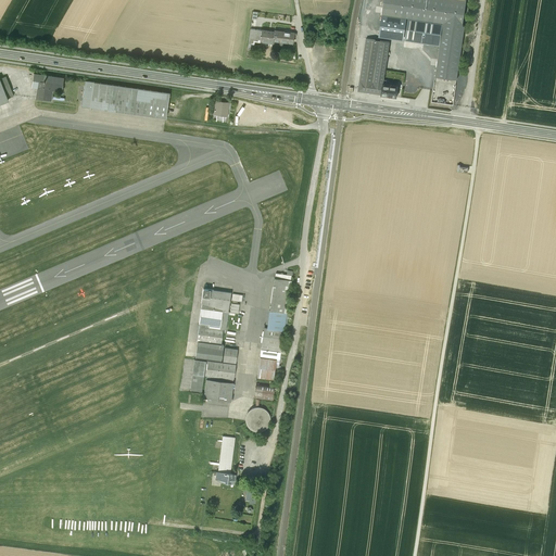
[(466,0),(464,0),(384,0),(380,33),(441,41),(436,76),(457,79),(465,26),(462,25),(466,0)]
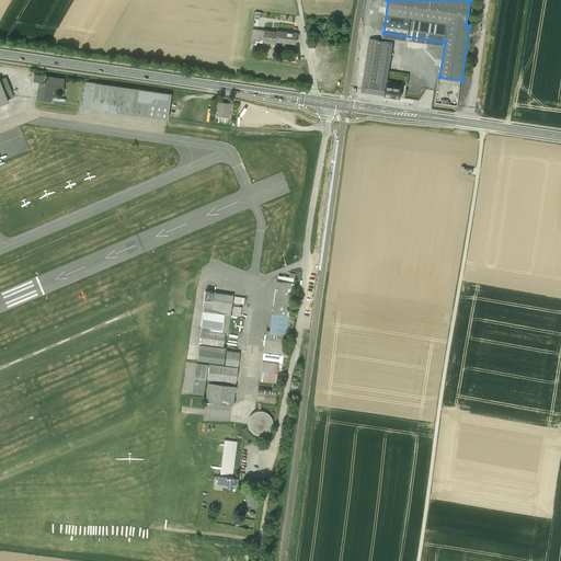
[(262,45),(262,42),(264,30),(252,29),(251,44),(256,44),(262,45)]
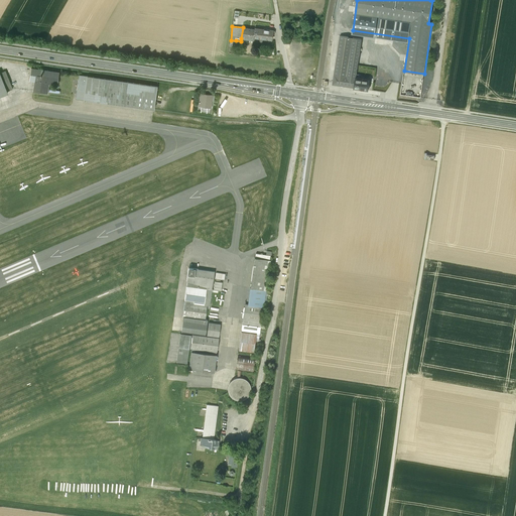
[(255,29),(243,27),(241,38),(253,40),(254,37),(255,29)]
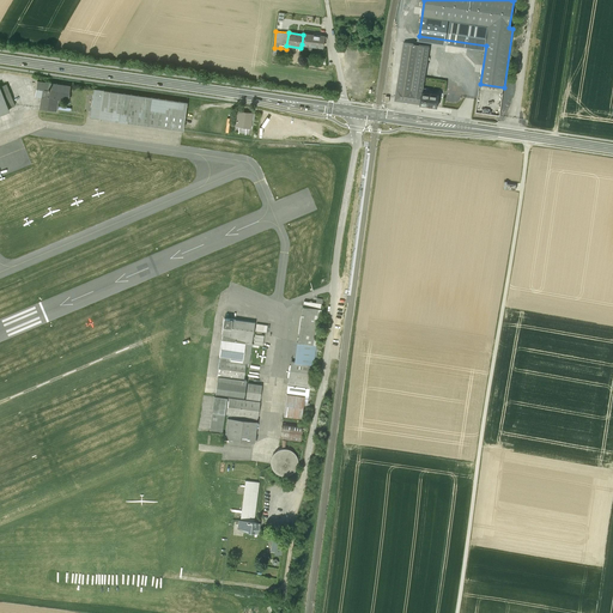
[(313,36),(303,35),(302,44),(304,44),(304,46),(308,46),(311,47),(317,47),(323,48),(326,36),(319,35),(314,35),(313,36)]
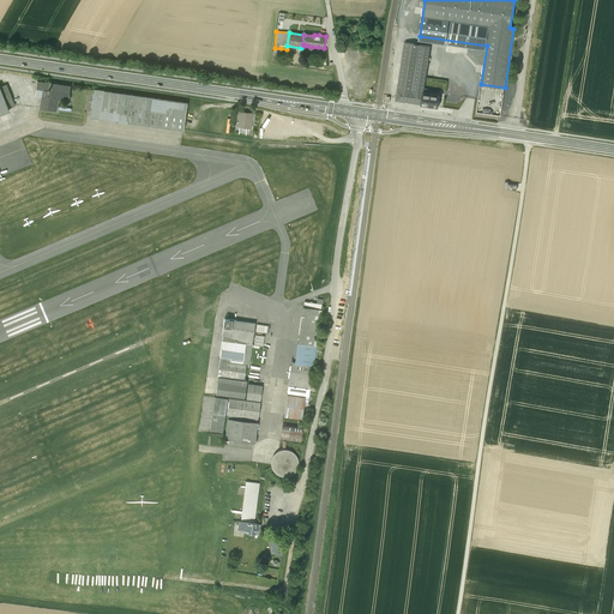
[(422,92),(429,46),(404,42),(396,101),(421,104),(422,92)]
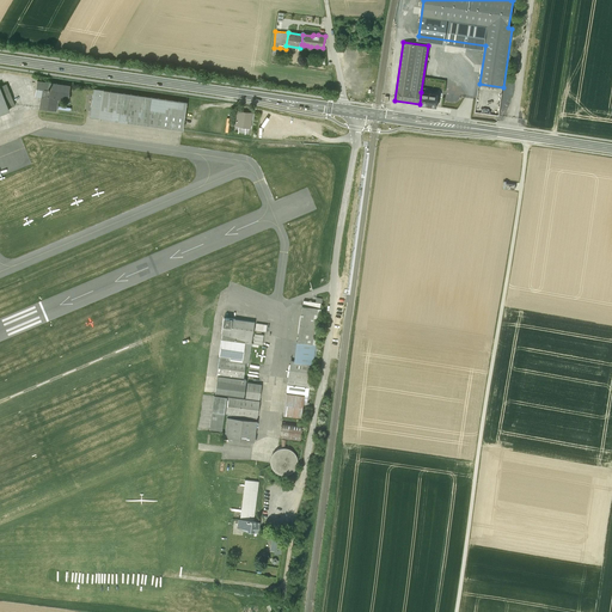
[(50,81),(37,80),(35,95),(41,96),(40,108),(56,110),(59,98),(68,99),(71,85),(50,81)]
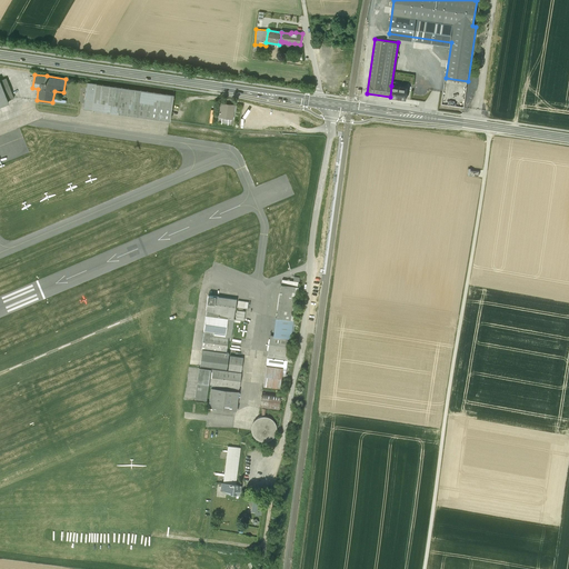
[(0,106),(9,102),(8,100),(13,98),(6,79),(0,80),(0,106)]
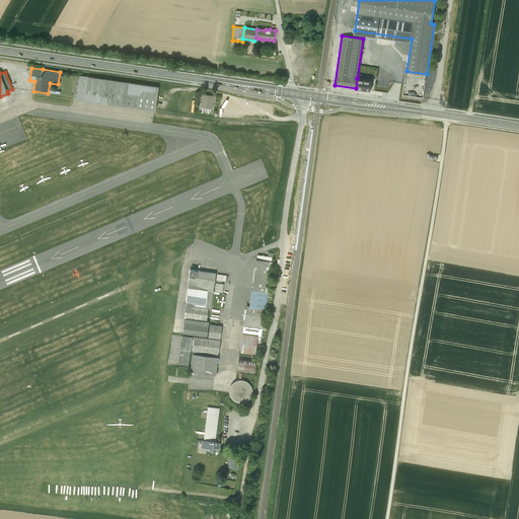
[(158,86),(79,75),(76,98),(155,109),(158,86)]
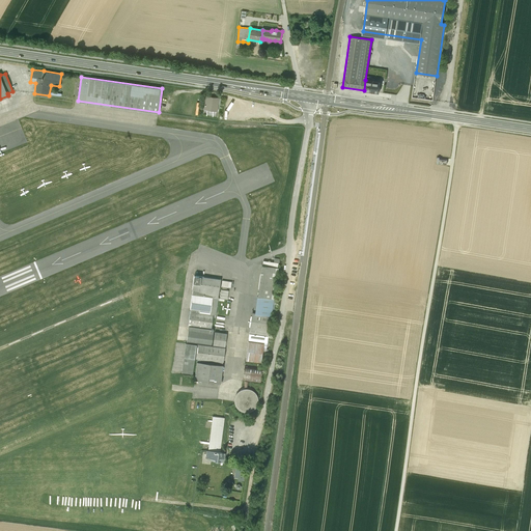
[(379,92),(381,82),(365,80),(364,90),(379,92)]
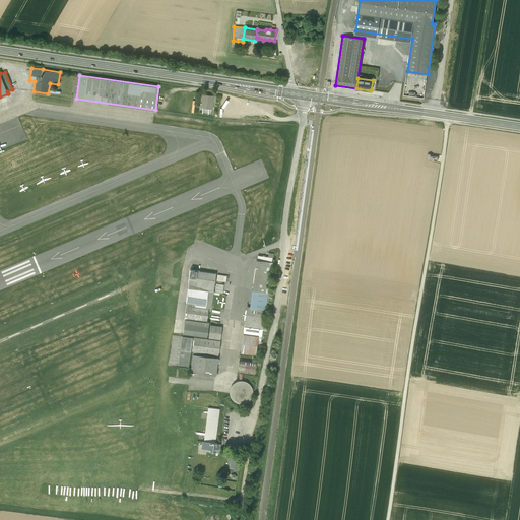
[(215,96),(201,94),(199,107),(212,109),(213,102),(215,102),(215,96)]
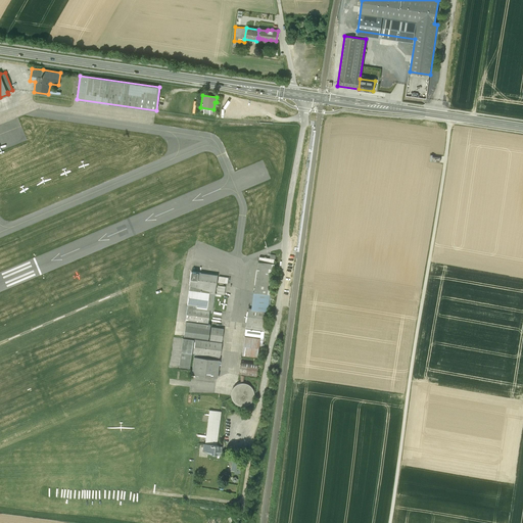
[(258,260),(253,292),(270,294),(274,264),(258,260)]
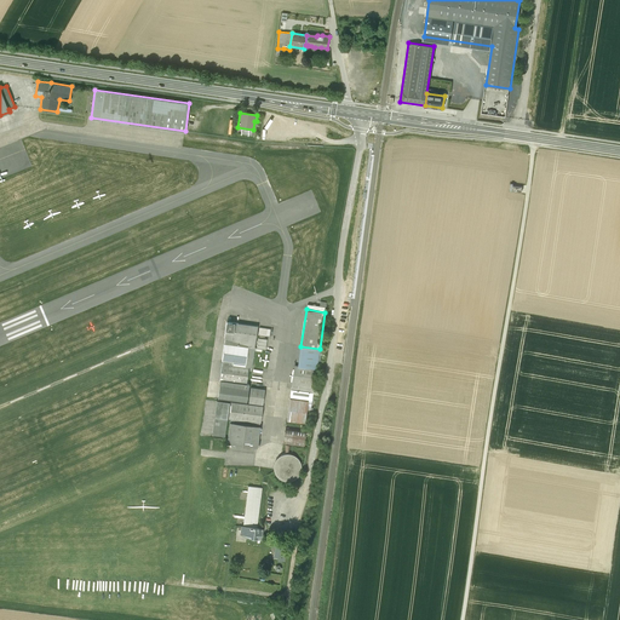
[(258,326),(227,322),(224,338),(225,338),(254,348),(258,326)]
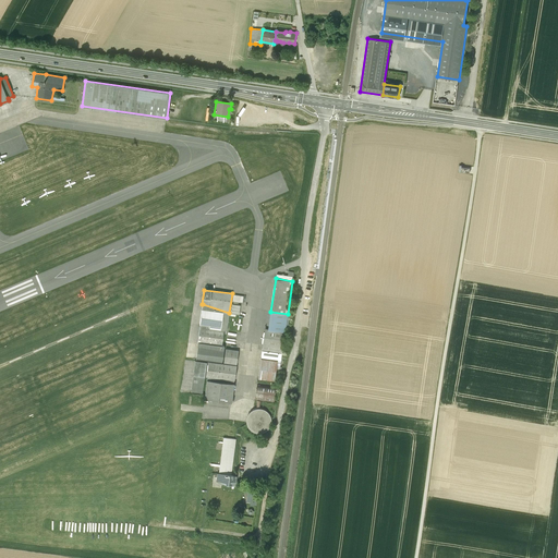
[(202,311),(229,314),(229,313),(203,304),(202,311)]
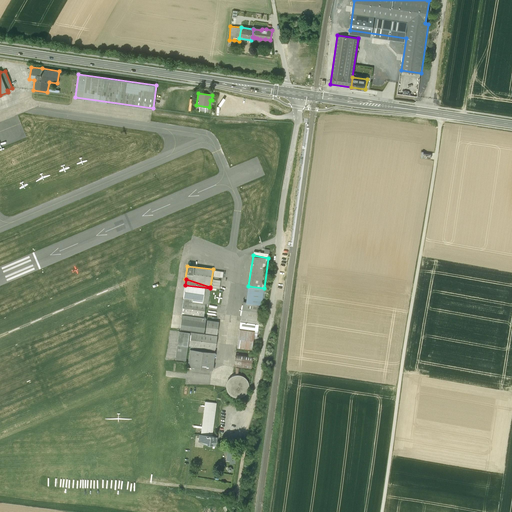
[(220,280),(213,279),(211,289),(216,290),(216,288),(219,288),(220,280)]
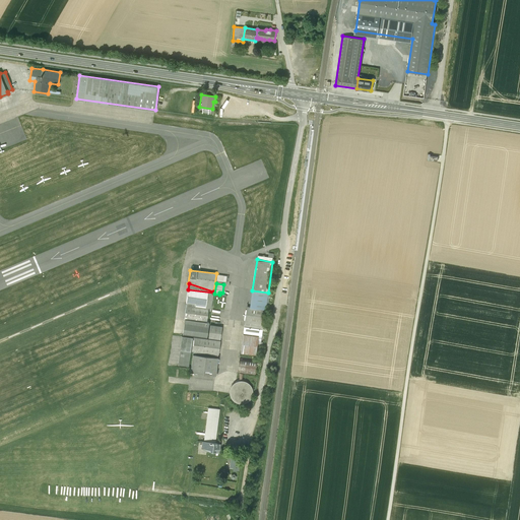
[(188,289),(188,288),(186,302),(187,302),(211,305),(213,293),(188,289)]
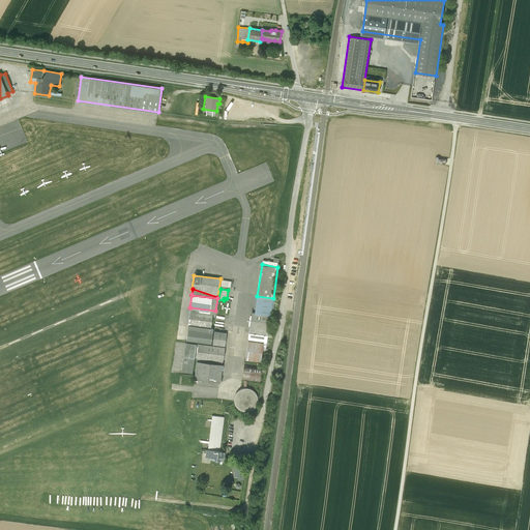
[(270,311),(273,311),(274,298),(273,298),(257,296),(255,308),(256,308),(270,311)]
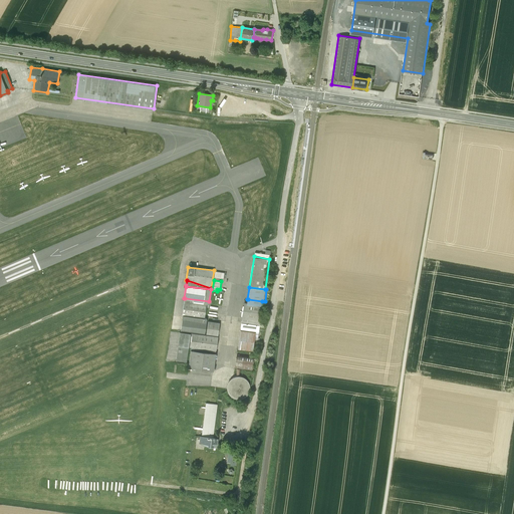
[(209,301),(185,298),(182,314),(205,317),(206,304),(209,304),(209,301)]
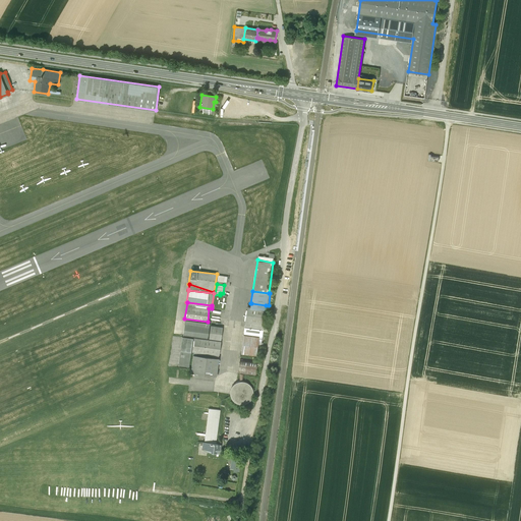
[(250,307),(266,309),(266,312),(267,312),(269,305),(266,305),(251,303),(250,307)]
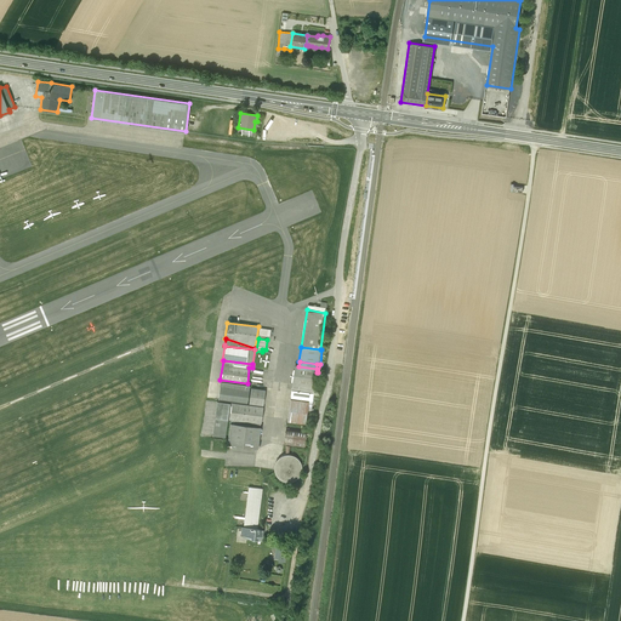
[(295,366),(291,389),(313,393),(317,372),(317,369),(298,366),(295,366)]
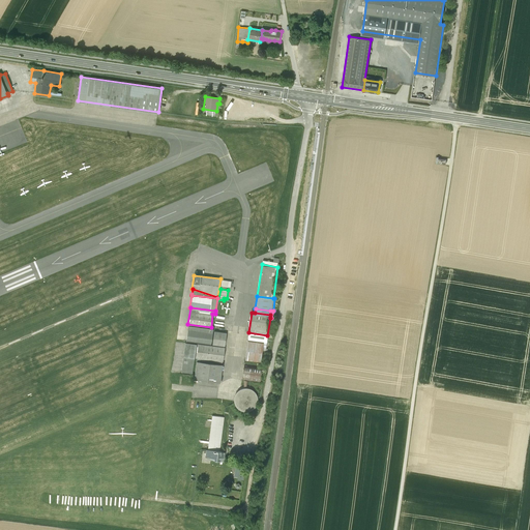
[(213,328),(188,325),(186,341),(211,344),(212,333),(213,328)]
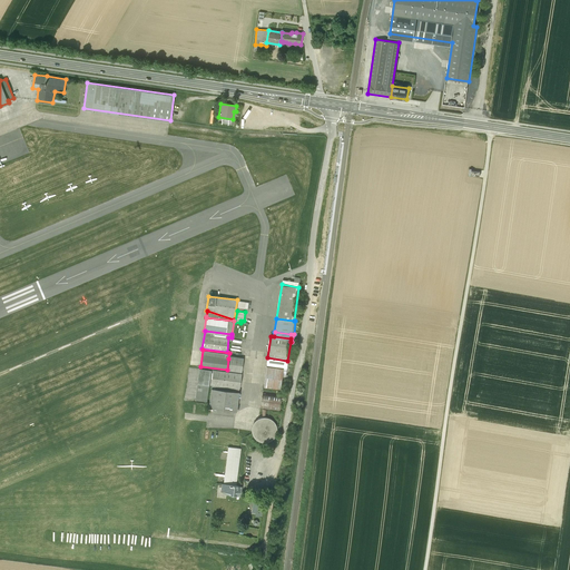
[(244,359),(231,356),(228,371),(242,372),(244,359)]
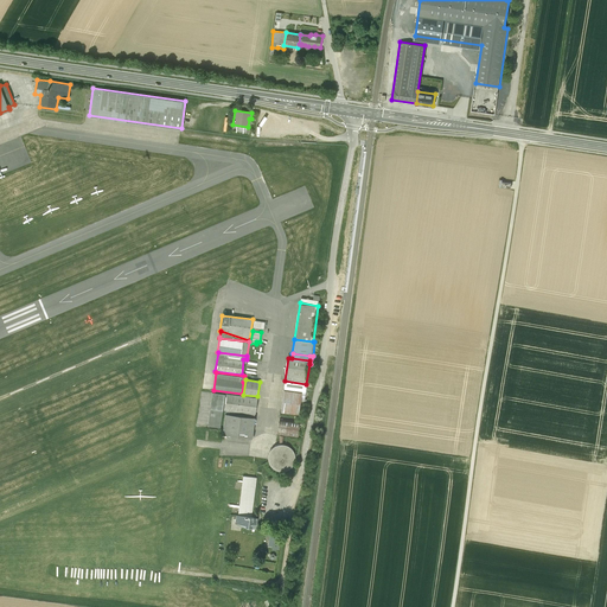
[(285,382),(283,389),(306,391),(306,384),(285,382)]
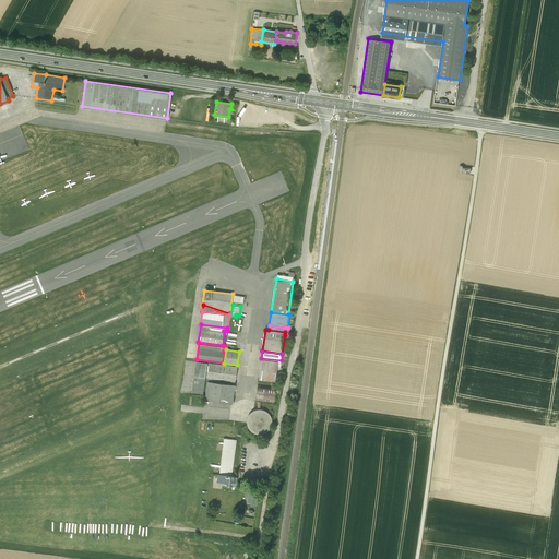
[(261,358),(259,380),(272,382),(275,382),(277,360),(261,358)]
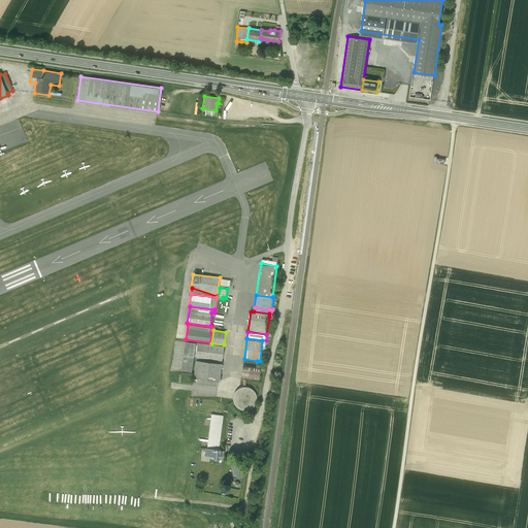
[(195,342),(185,341),(180,370),(191,371),(195,342)]
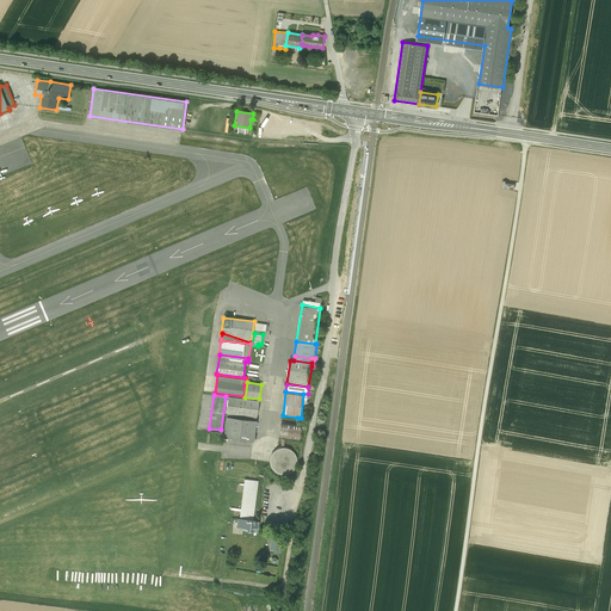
[(257,417),(259,401),(228,396),(226,412),(227,413),(257,417)]
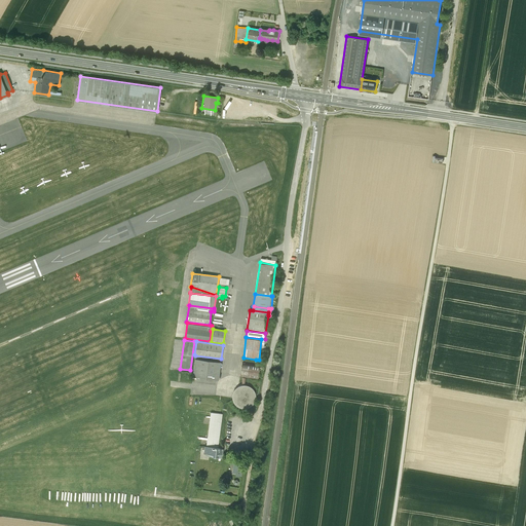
[(218,380),(221,362),(220,362),(195,358),(192,377),(218,380)]
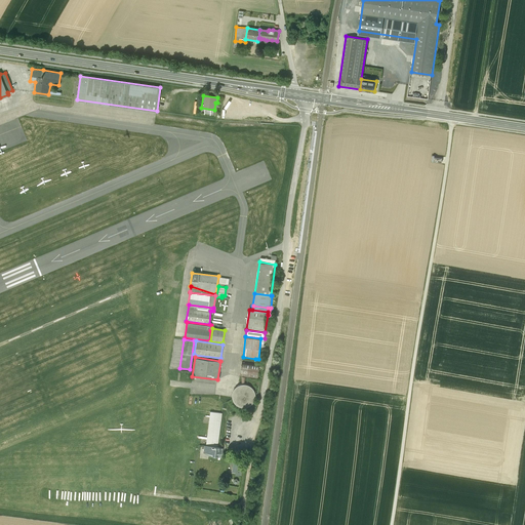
[(255,363),(242,362),(240,376),(248,377),(257,378),(259,364),(255,363)]
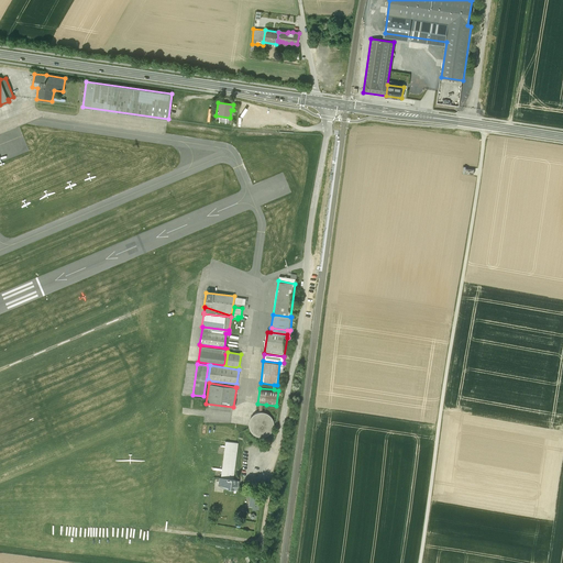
[(251,432),(253,434),(257,437),(262,438),(267,435),(271,433),(274,429),(274,423),(273,419),(269,415),(265,412),(263,412),(260,412),(257,412),(255,414),(252,417),(249,421),(249,426),(249,429),(251,432)]
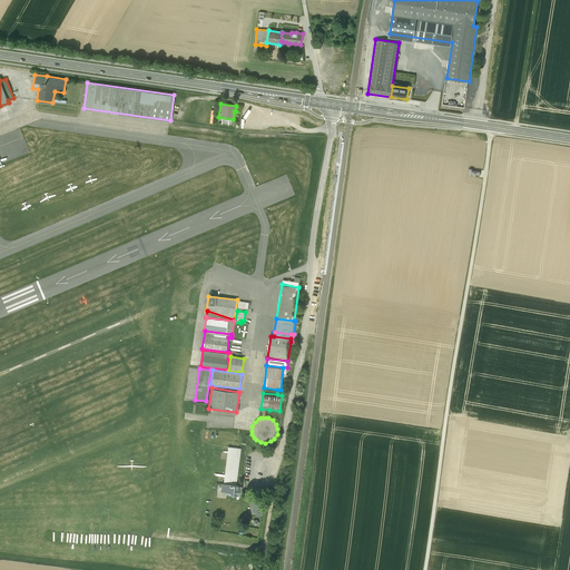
[(241,449),(228,446),(224,478),(223,483),(229,484),(235,485),(236,485),(241,449)]
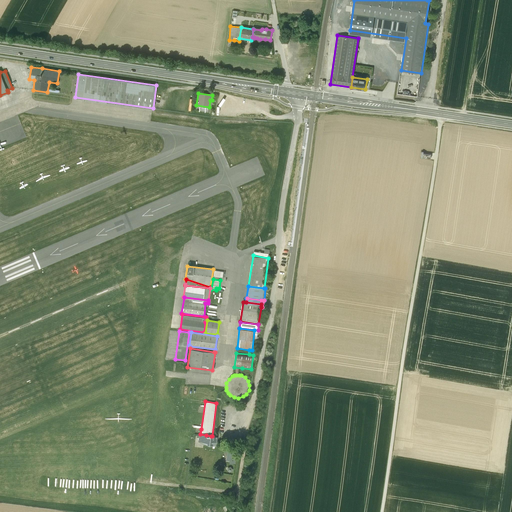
[(206,435),(200,434),(199,434),(199,435),(198,441),(209,445),(216,444),(217,436),(215,436),(214,436),(212,436),(211,436),(206,435)]
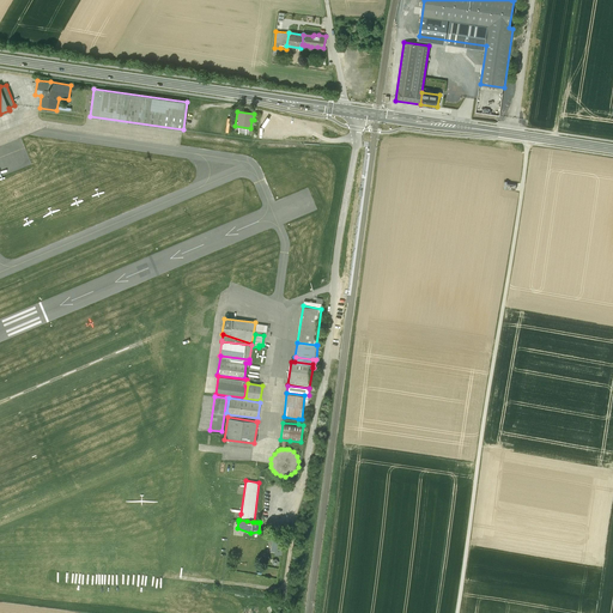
[(272,542),(271,551),(274,551),(281,552),(283,545),(280,544),(281,535),(275,534),(274,536),(274,544),(272,542)]
